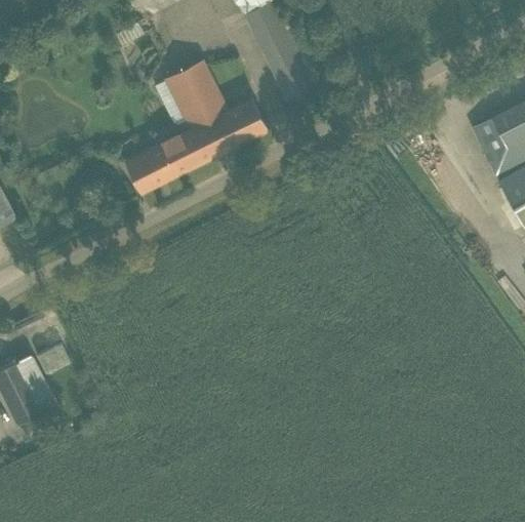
[(313,86),(305,68),(273,2),(272,0),(234,0),(235,3),(237,5),(278,80),(286,98),(313,86)]
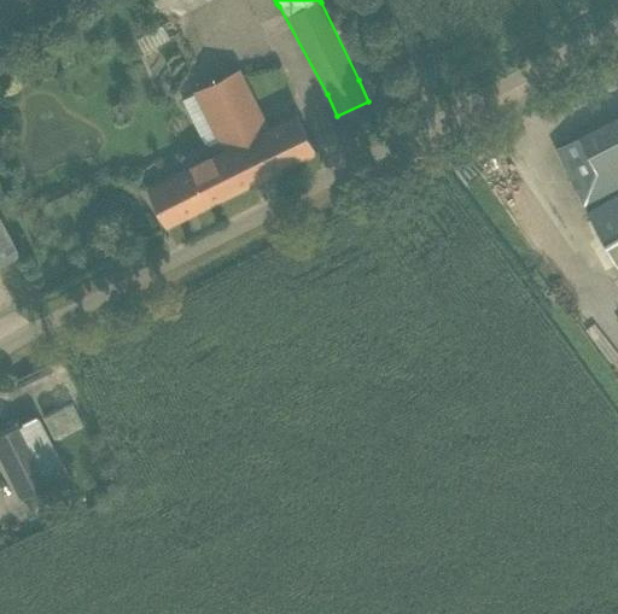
[(161,27),(136,40),(144,54),(169,41),(161,27)]
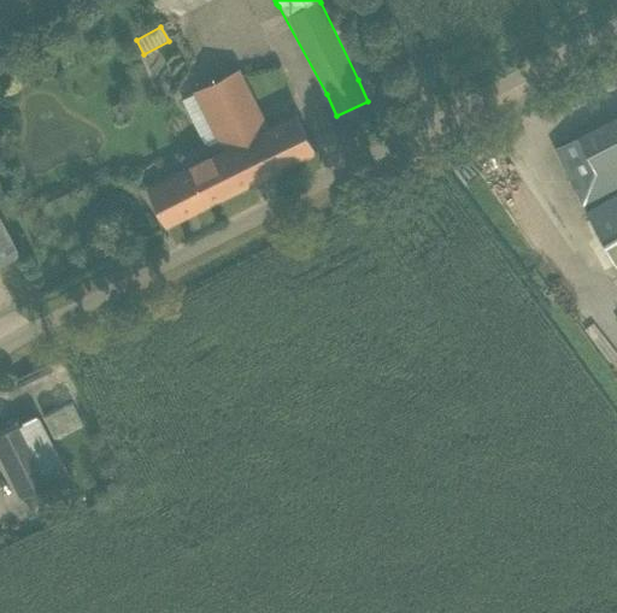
[(148,189),(157,206),(168,228),(315,154),(297,117),(269,130),(239,71),(193,94),(217,141),(180,159),(184,171),(148,189)]
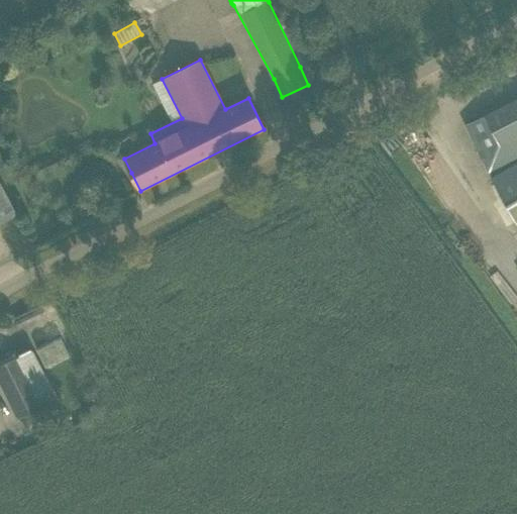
[(100,87),(93,91),(100,105),(107,101),(100,87)]
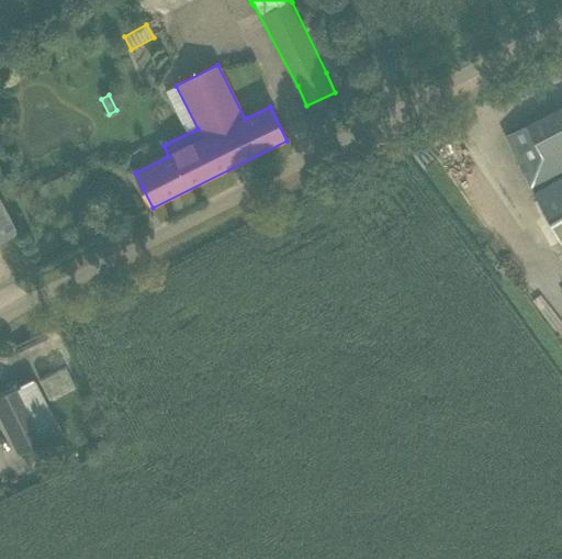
[(561,108),(505,137),(515,157),(531,190),(561,174),(561,108)]
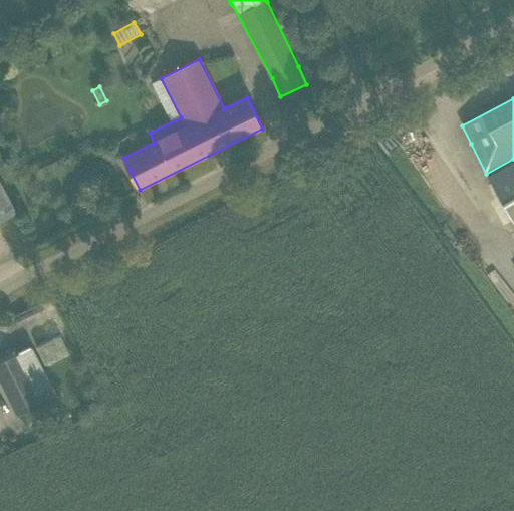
[(513,162),(487,177),(513,225),(513,162)]
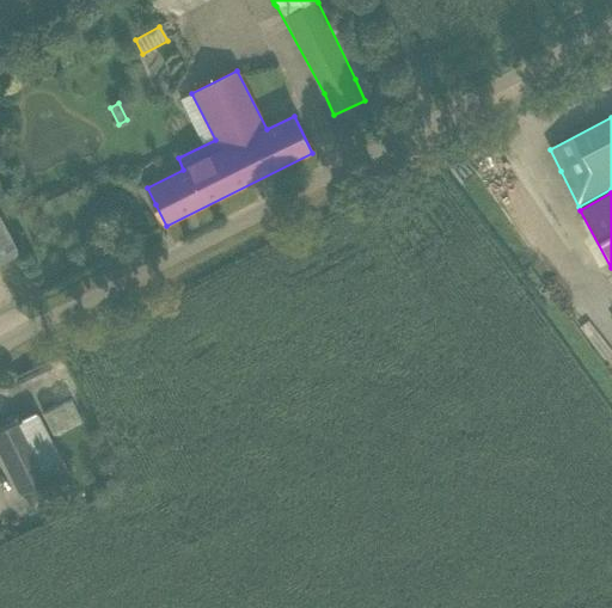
[(18,253),(0,216),(0,266),(20,257),(18,253)]
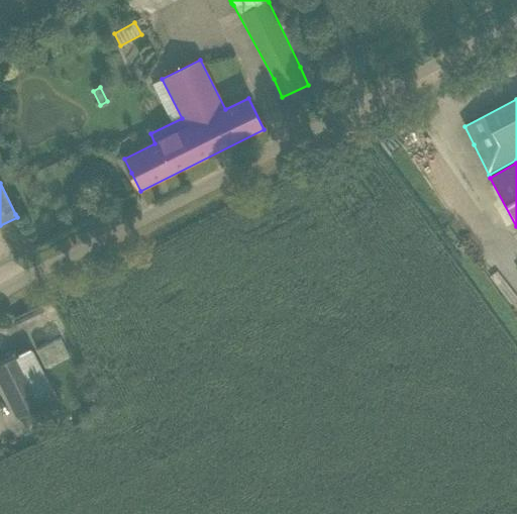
[(30,351),(0,366),(0,382),(18,419),(43,406),(42,404),(54,399),(30,351)]
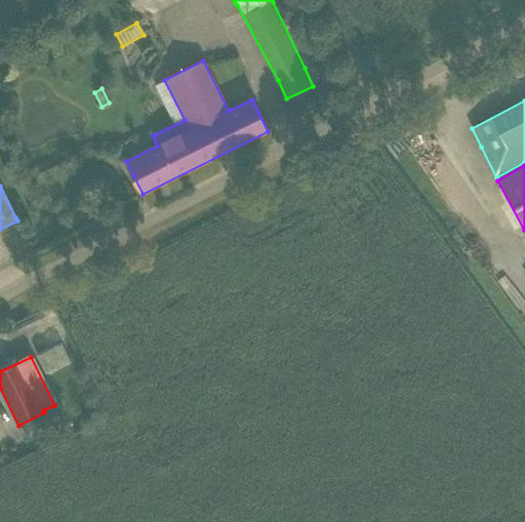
[(66,425),(54,429),(58,437),(69,433),(66,425)]
